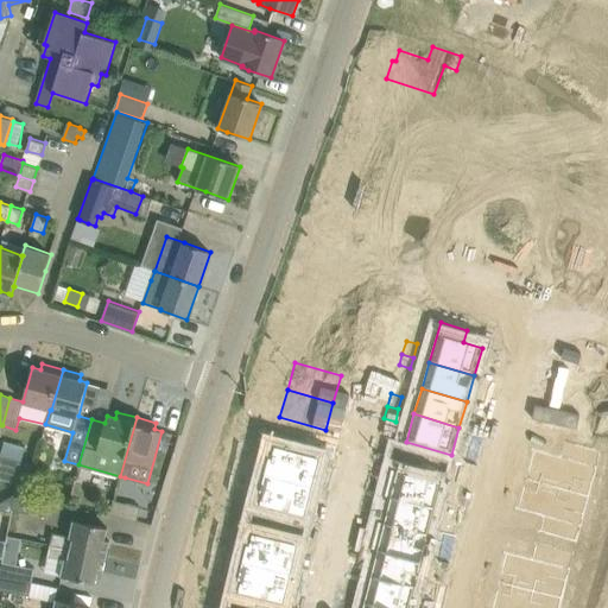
[(532,450),(525,481),(590,498),(599,468),(602,453),(565,443),(562,458),(532,450)]
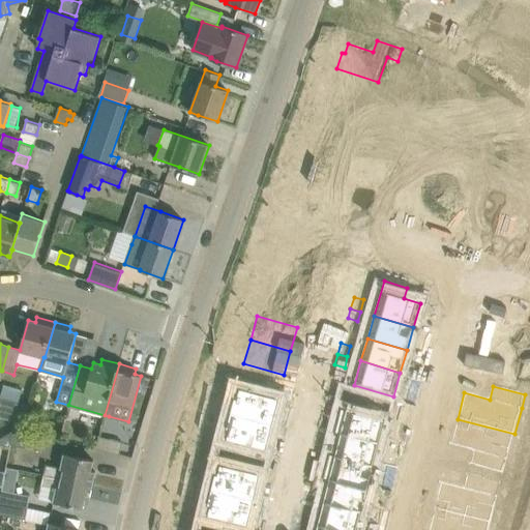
[(278,400),(240,390),(238,400),(235,399),(231,414),(272,424),(278,400)]
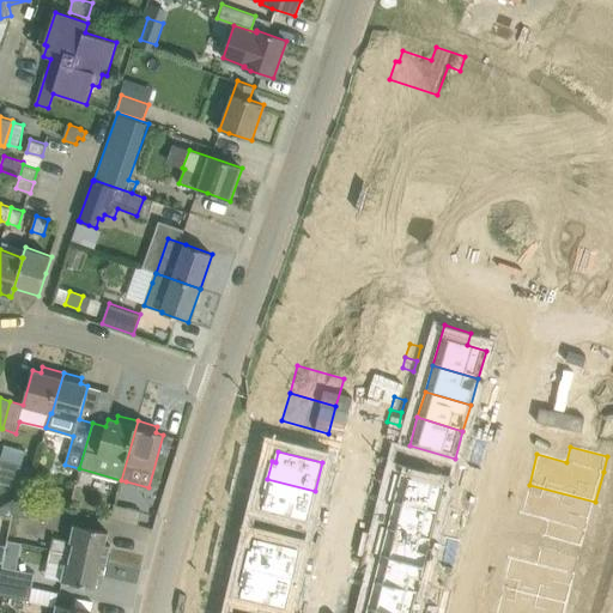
[(19,478),(23,466),(1,459),(0,461),(0,480),(17,486),(19,478)]
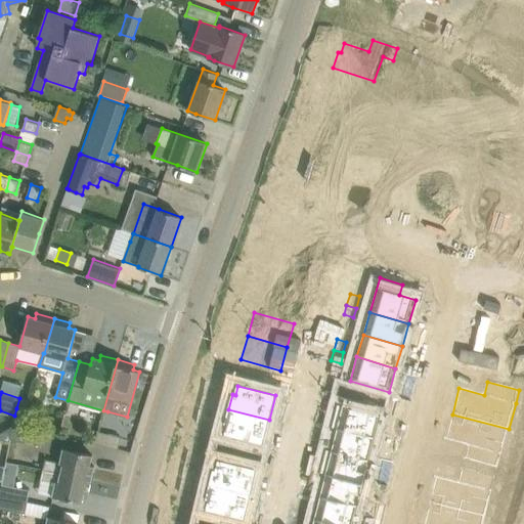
[(269,420),(228,409),(225,425),(227,425),(225,435),(263,444),(269,420)]
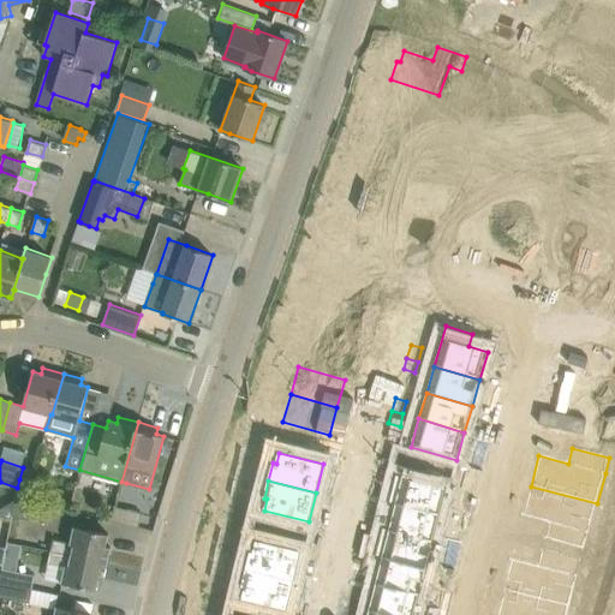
[(401,481),(394,507),(441,518),(447,491),(401,481)]
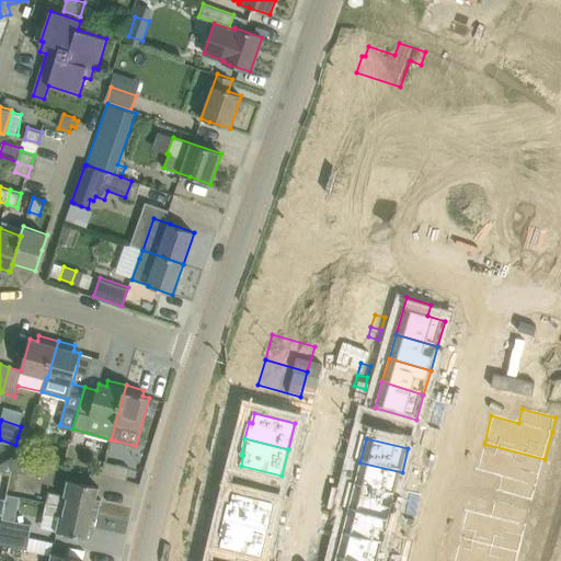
[(477,471),(503,479),(537,488),(545,459),(484,444),(477,471)]
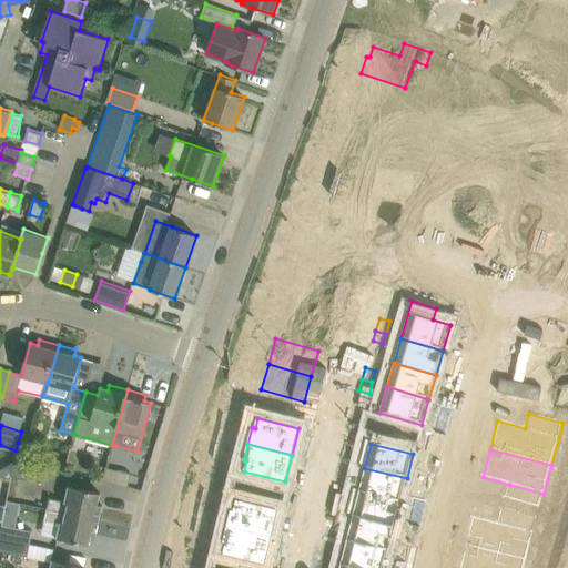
[(0,476),(11,479),(12,477),(14,464),(0,472),(0,476)]
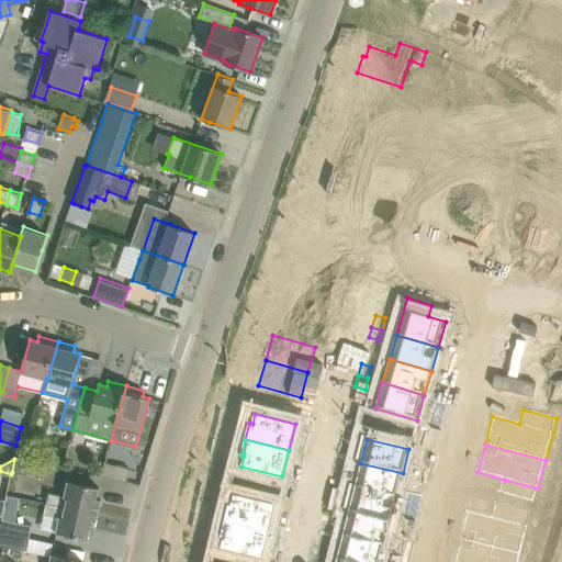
[(44,464),(14,459),(12,472),(42,478),(44,464)]
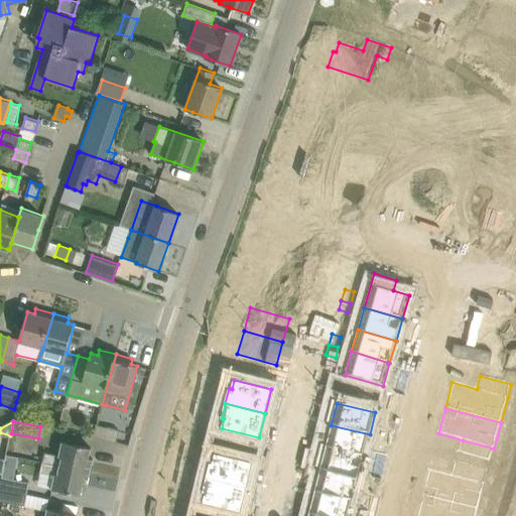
[(120,430),(97,424),(93,436),(116,442),(120,430)]
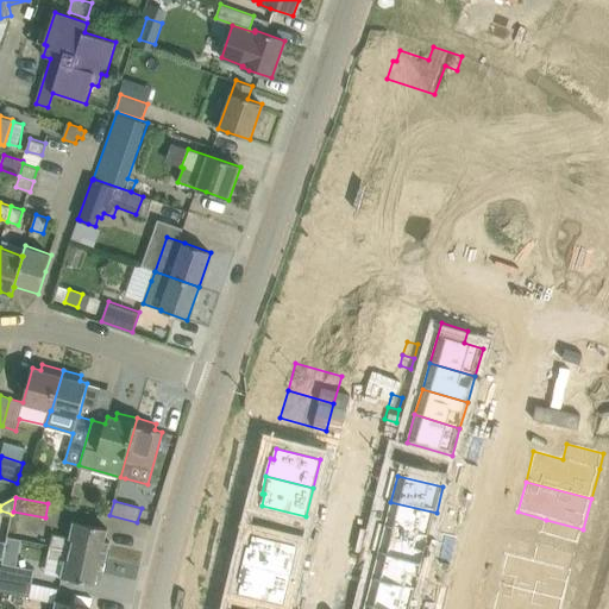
[(429,540),(437,513),(390,502),(384,528),(429,540)]
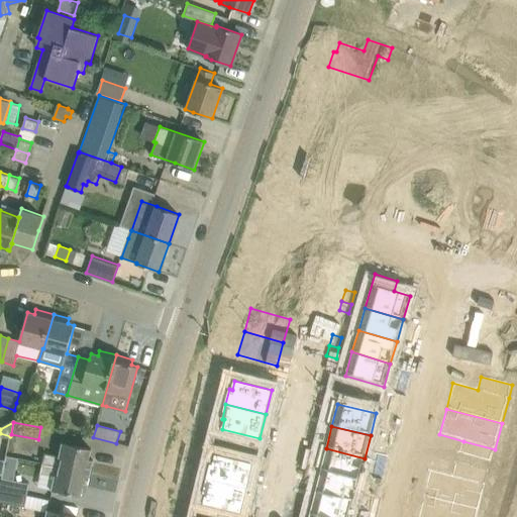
[(92,448),(72,444),(62,442),(59,455),(45,452),(43,463),(90,474),(94,459),(90,458),(92,448)]
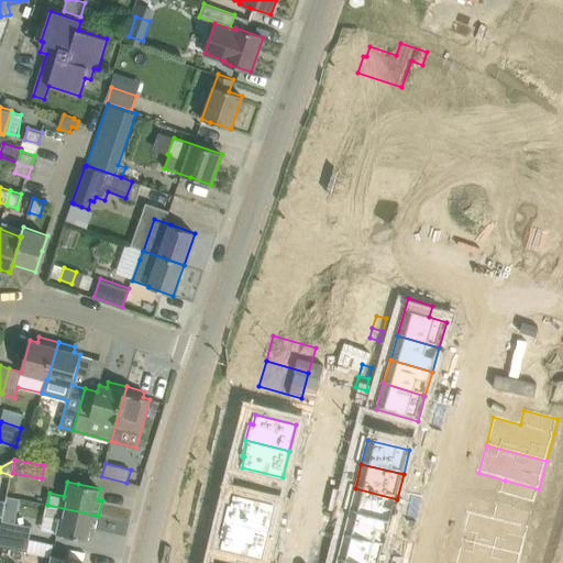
[(355,488),(349,512),(392,523),(397,499),(355,488)]
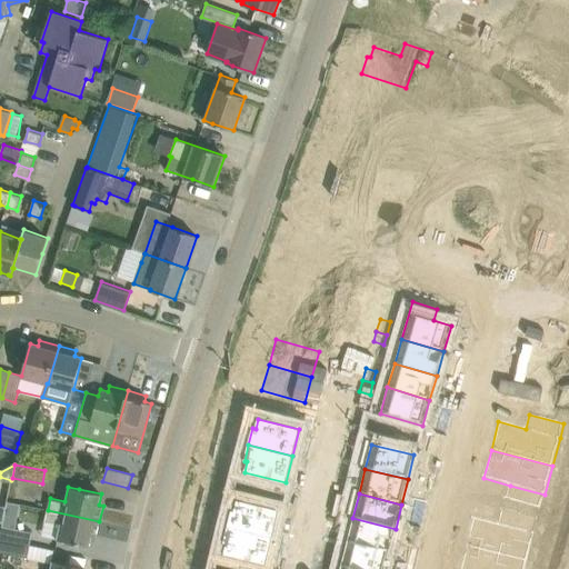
[(279,510),(238,500),(236,510),(232,510),(228,526),(272,537),(279,510)]
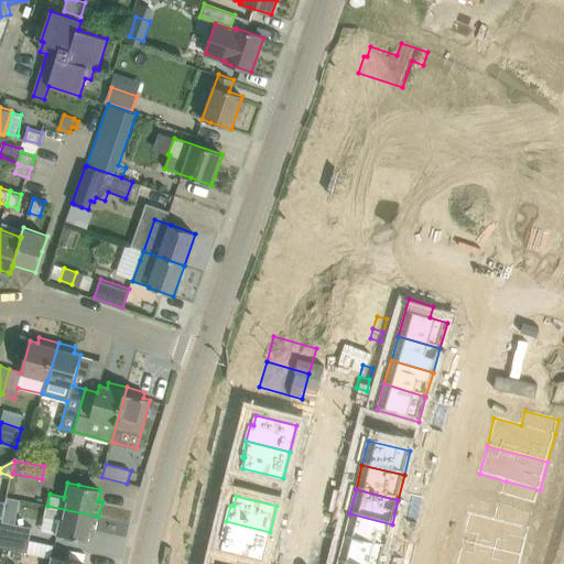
[(57,534),(67,537),(89,541),(91,530),(96,531),(98,517),(47,506),(45,516),(61,519),(57,534)]
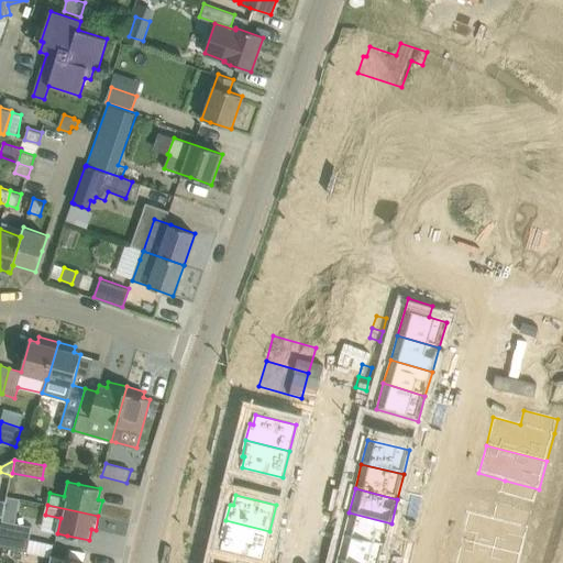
[(385,548),(392,523),(349,512),(343,538),(385,548)]
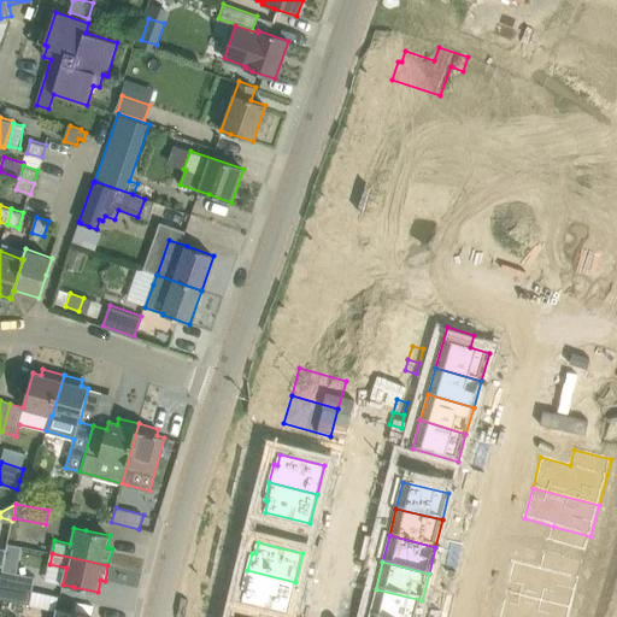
[(580,577),(542,569),(513,562),(506,593),(573,609),(580,577)]
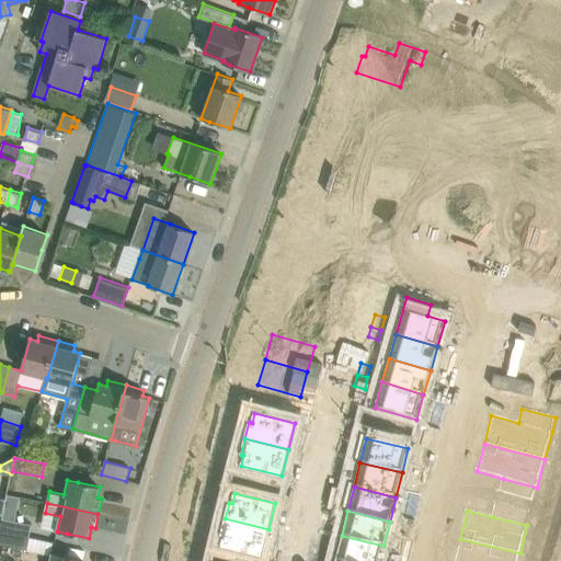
[(0,530),(0,531),(29,538),(32,524),(2,518),(0,530)]
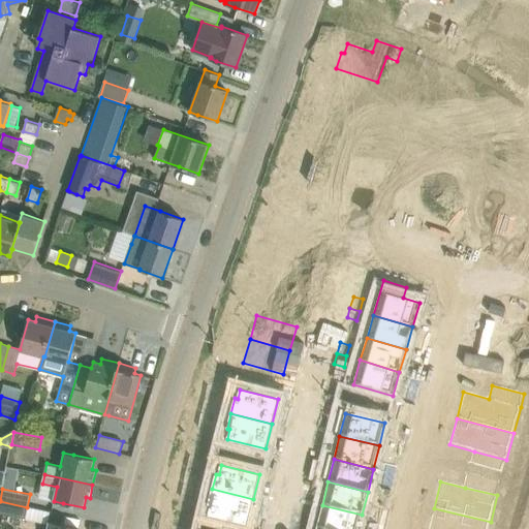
[(253,499),(212,489),(209,504),(211,505),(209,515),(247,524),(253,499)]
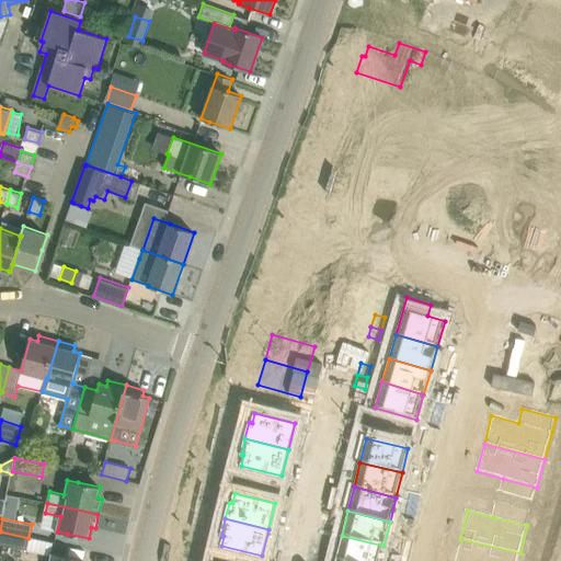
[(0,544),(26,549),(29,538),(0,531),(0,544)]
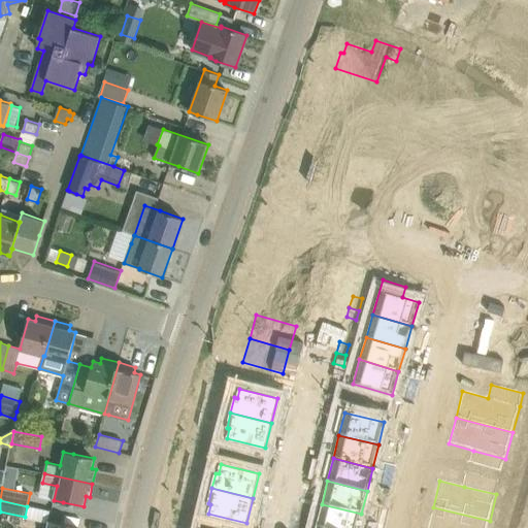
[(316,527),(320,527),(357,527),(361,514),(322,504),(316,527)]
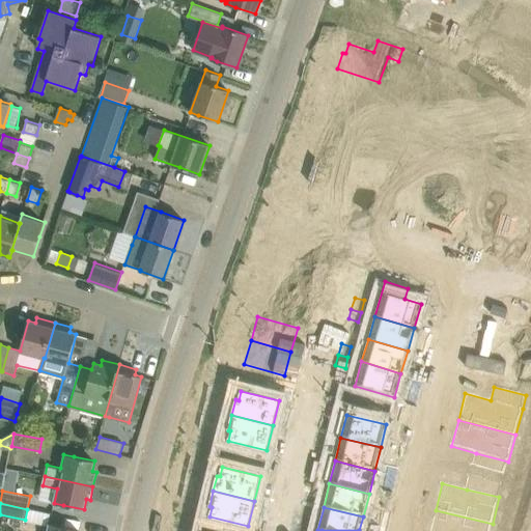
[(49,523),(51,512),(28,508),(27,520),(49,523)]
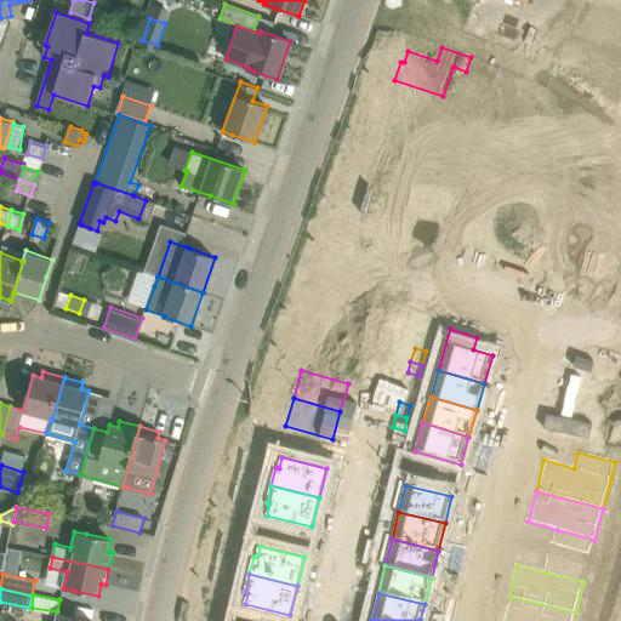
[(574,620),(576,613),(510,597),(503,620),(574,620)]
